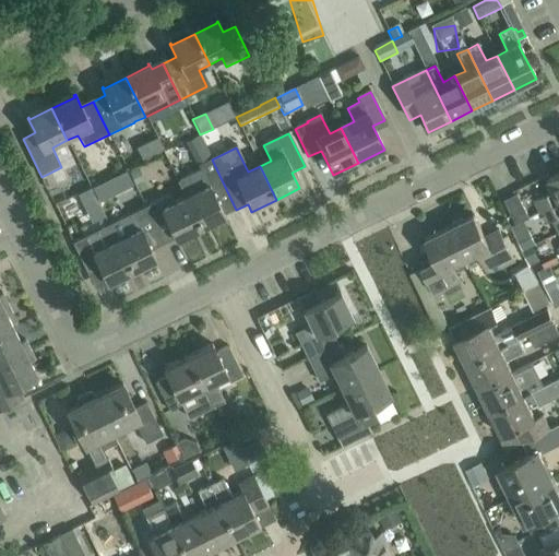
[(202,232),(225,220),(223,216),(236,210),(212,160),(211,160),(198,166),(202,176),(191,181),(197,193),(186,199),(202,232)]
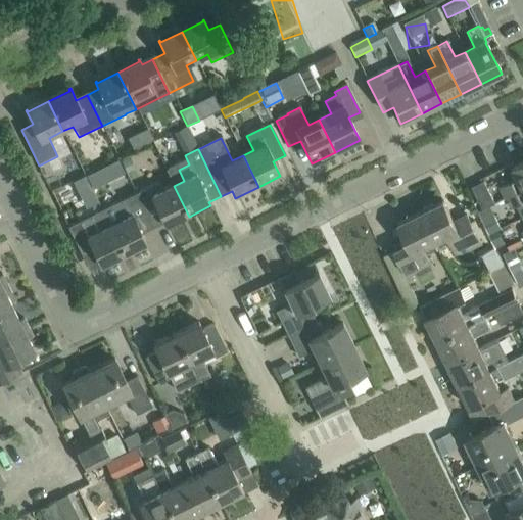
[(172,150),(159,158),(165,169),(178,160),(172,150)]
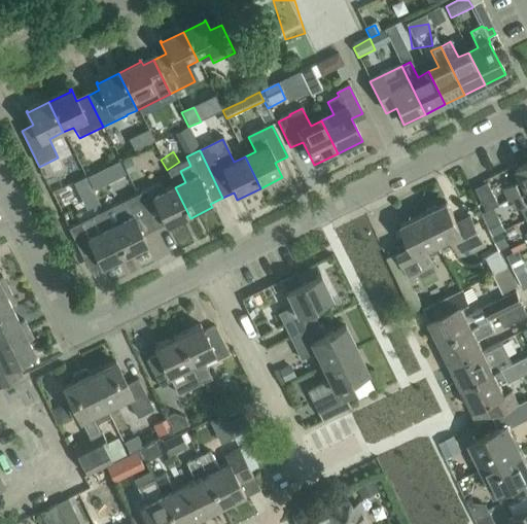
[(150,160),(136,167),(141,177),(155,171),(150,160)]
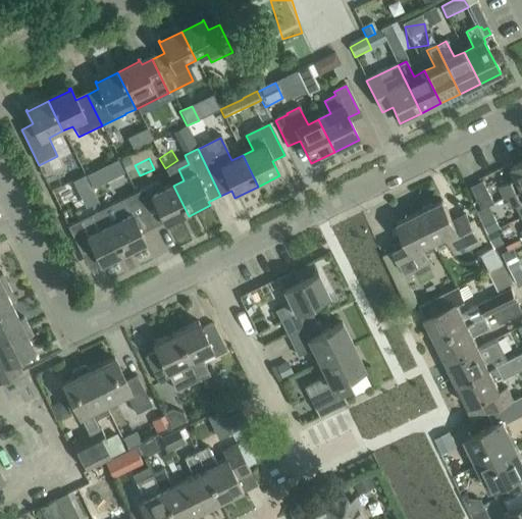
[(493,205),(504,200),(504,199),(521,190),(521,162),(511,168),(517,179),(488,194),(493,204),(493,205)]
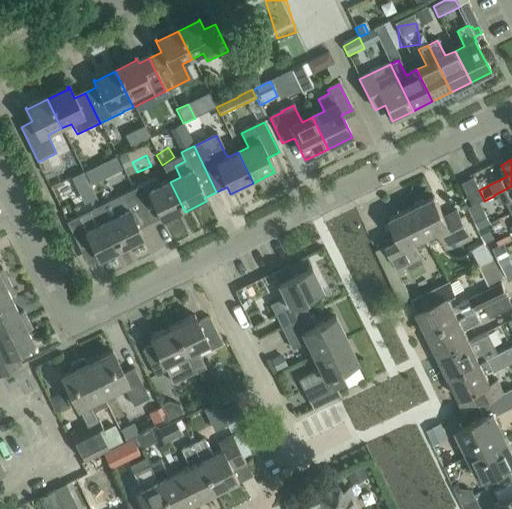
[(472,206),(479,203),(484,200),(481,195),(479,190),(473,178),(461,184),(472,206)]
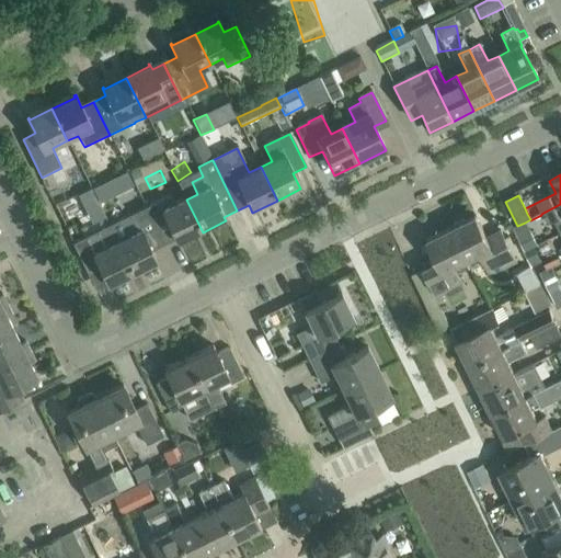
[(203,232),(186,200),(175,205),(171,196),(146,208),(164,246),(176,240),(179,245),(203,232)]
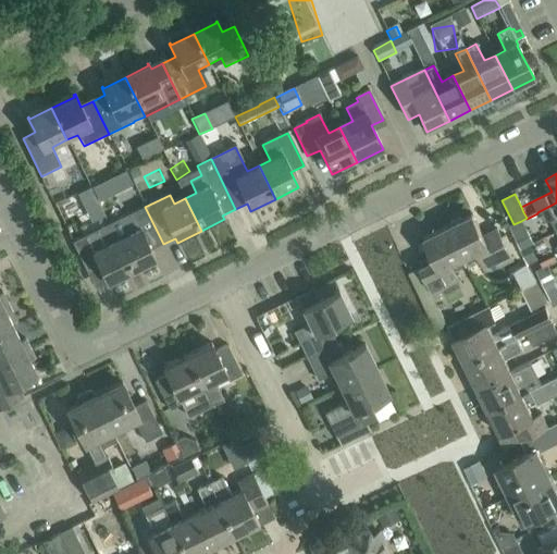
[(556,233),(556,232),(556,202),(537,212),(537,213),(543,223),(549,220),(556,233)]
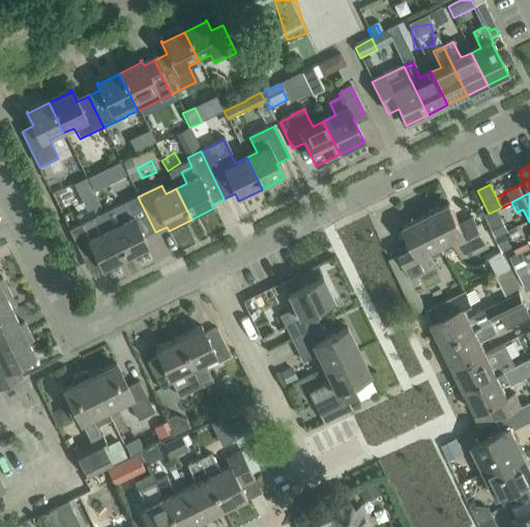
[(111,229),(125,261),(148,250),(143,238),(155,232),(138,197),(114,209),(121,224),(111,229)]
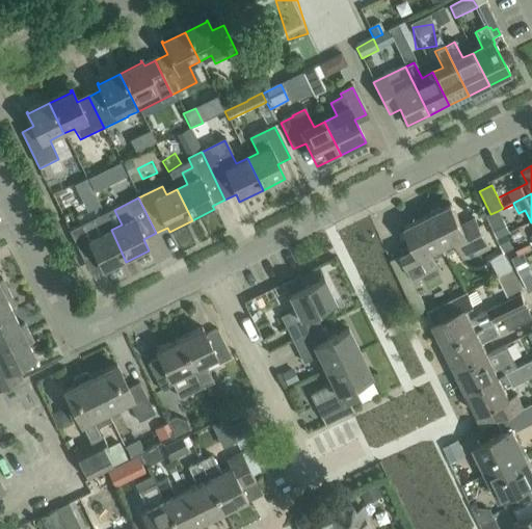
[(488,249),(487,246),(474,220),(461,227),(451,206),(441,211),(440,209),(429,214),(430,216),(427,217),(445,253),(457,246),(464,261),(488,249)]
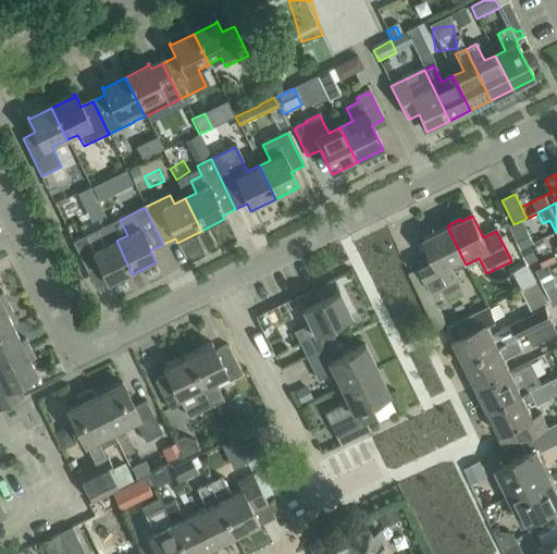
[(423,239),(434,261),(419,268),(434,299),(460,286),(454,271),(466,265),(447,228),(423,239)]
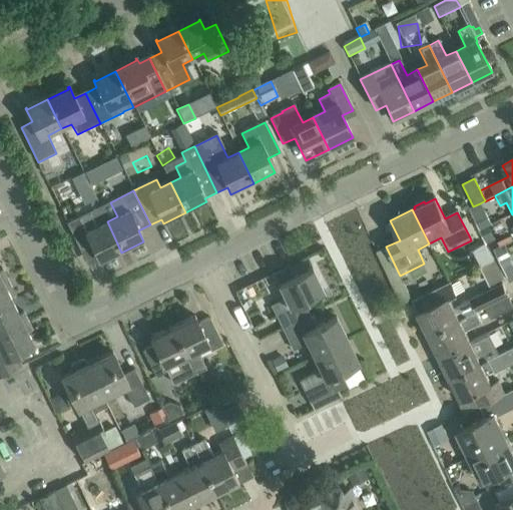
[(121,252),(107,221),(97,226),(90,212),(66,223),(79,248),(90,243),(100,263),(121,252)]
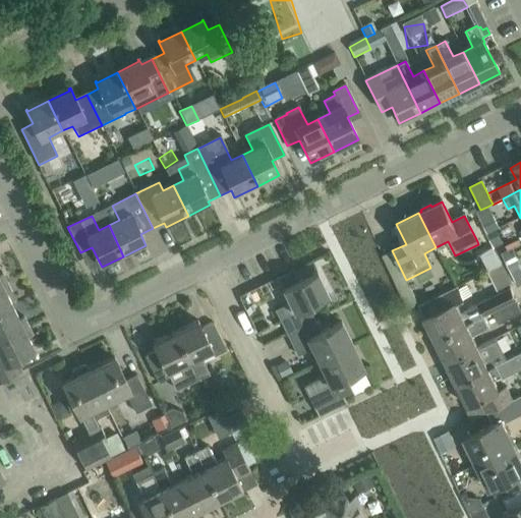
[(284,335),(312,322),(305,308),(327,298),(314,275),(281,291),(288,304),(273,312),(284,335)]
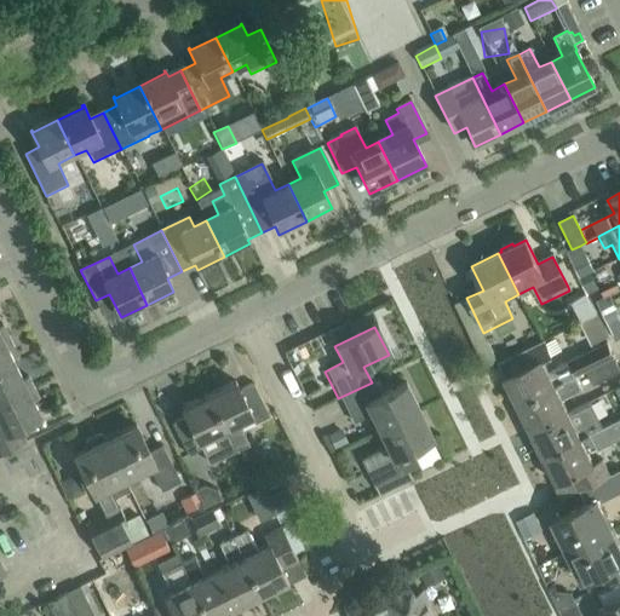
[(471,339),(487,369),(498,364),(483,333),(471,339)]
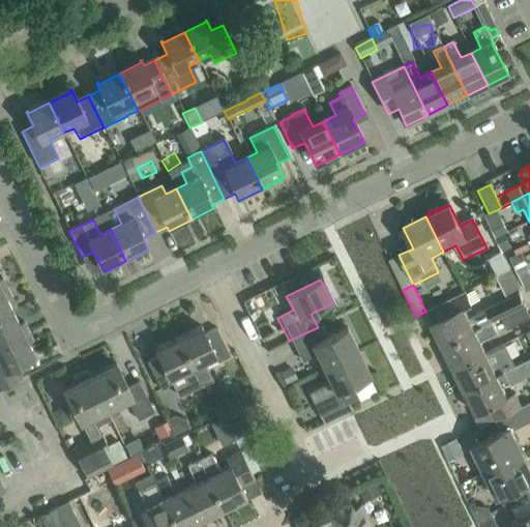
[(0,319),(12,314),(6,300),(10,298),(6,289),(0,291),(0,319)]
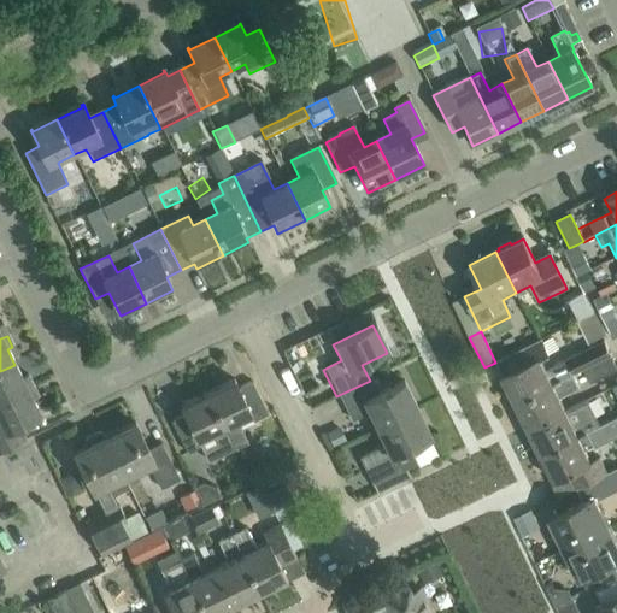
[(610,357),(604,343),(546,372),(539,359),(548,354),(542,340),(505,358),(512,372),(503,377),(515,404),(573,375),(582,370),(610,357)]
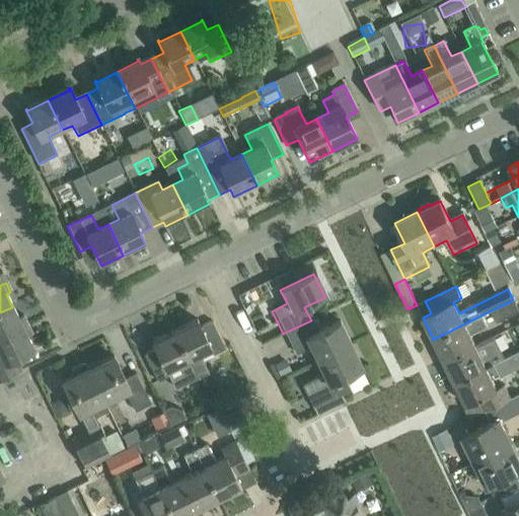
[(496,323),(518,311),(513,300),(490,311),(496,323)]
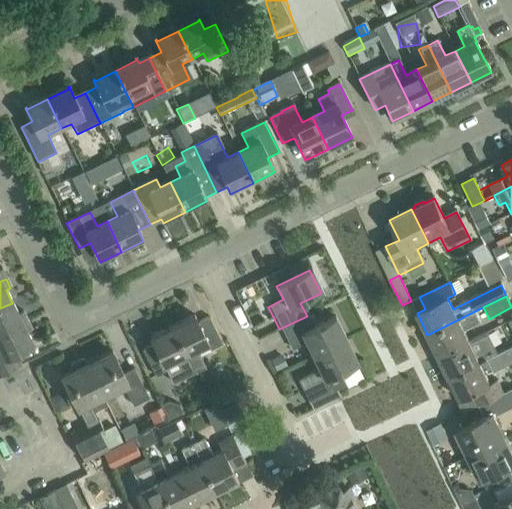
[(18,316),(12,303),(0,308),(0,335),(26,323),(22,314),(18,316)]
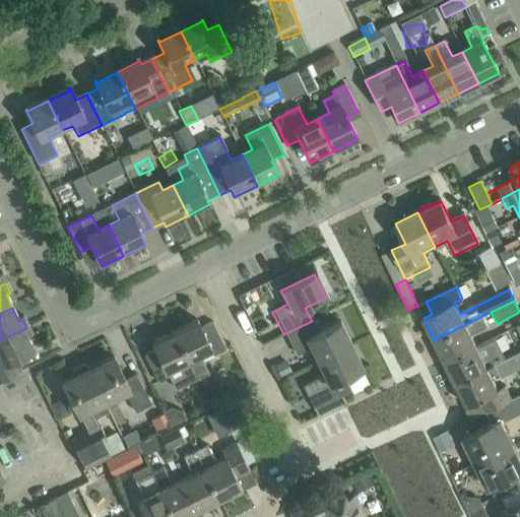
[(445,363),(476,346),(471,336),(489,328),(482,316),(434,340),(445,363)]
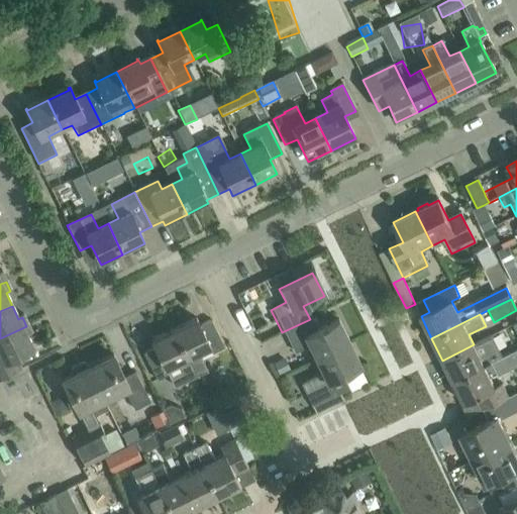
[(315,361),(348,344),(337,321),(316,331),(310,319),(282,332),(293,354),(308,346),(315,361)]
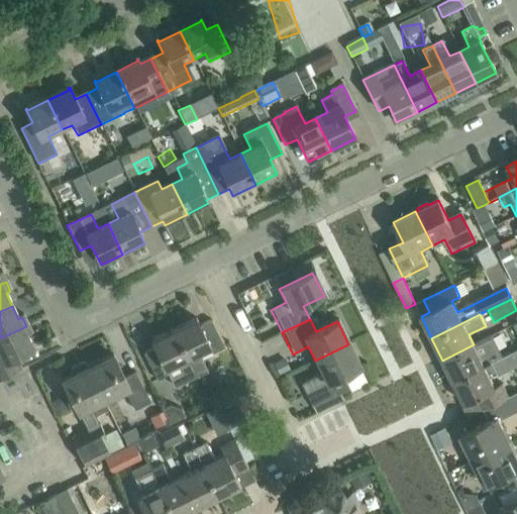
[(174,331),(197,379),(206,374),(197,355),(209,350),(212,356),(224,350),(211,323),(199,328),(195,320),(174,331)]
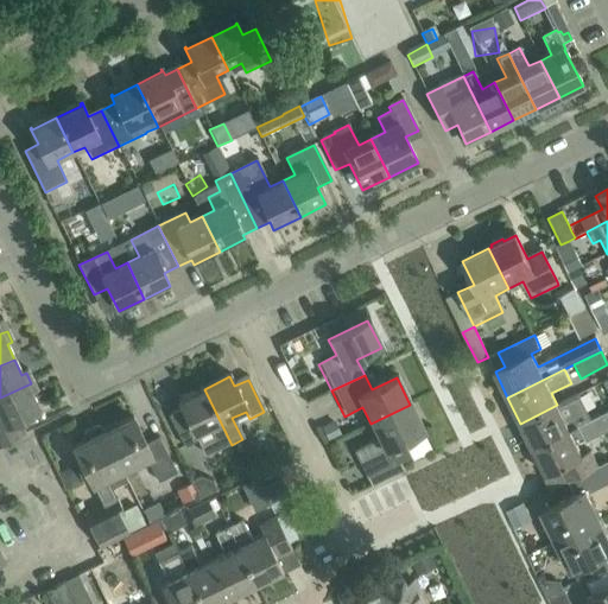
[(18,421),(39,412),(31,395),(36,393),(31,383),(0,398),(0,447),(25,436),(18,421)]
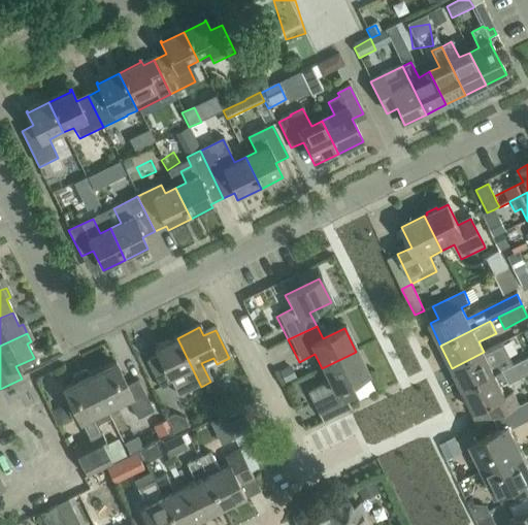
[(201,387),(177,338),(154,350),(158,358),(146,363),(160,391),(172,386),(177,398),(201,387)]
